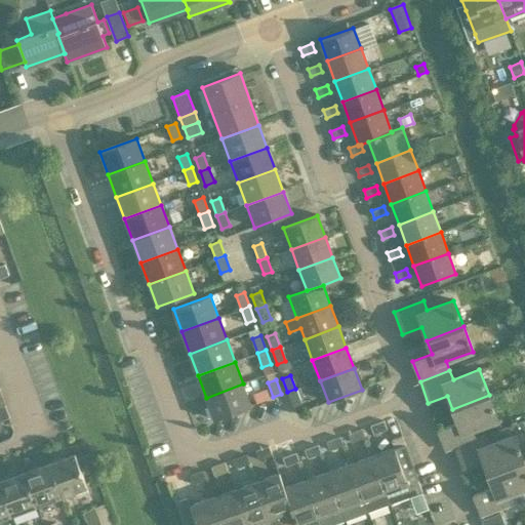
[(243,384),(206,398),(214,420),(251,406),(243,384)]
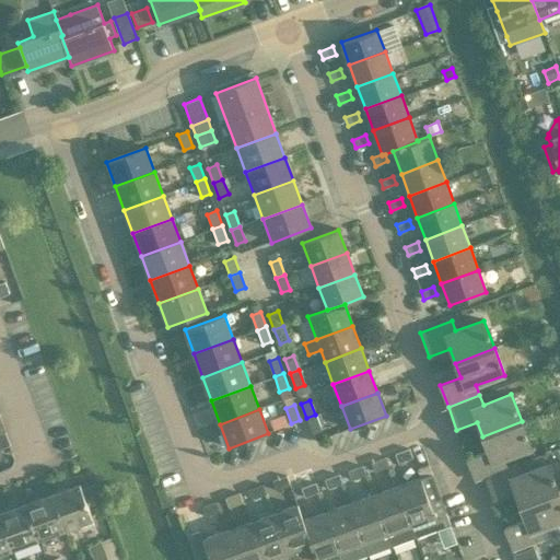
[(321,430),(315,415),(306,418),(312,433),(321,430)]
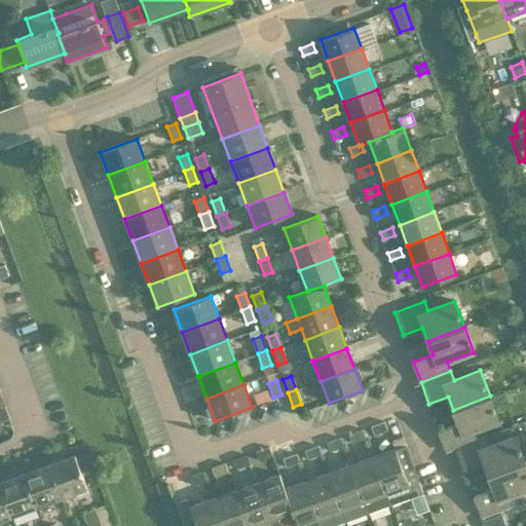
[(458,423),(439,430),(447,452),(454,449),(477,441),(476,440),(473,431),(499,421),(490,396),(453,410),(458,423)]
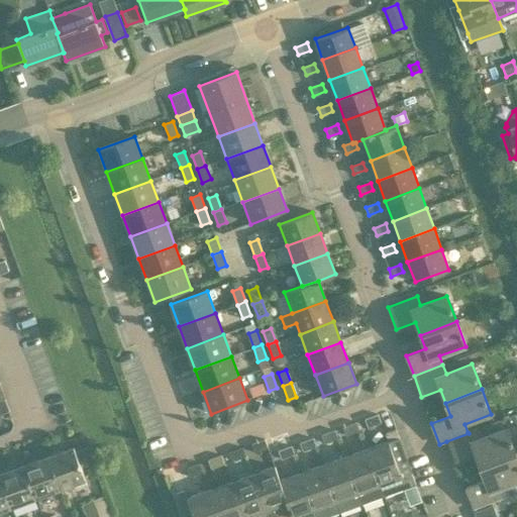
[(0,415),(9,412),(4,399),(0,400),(0,415)]
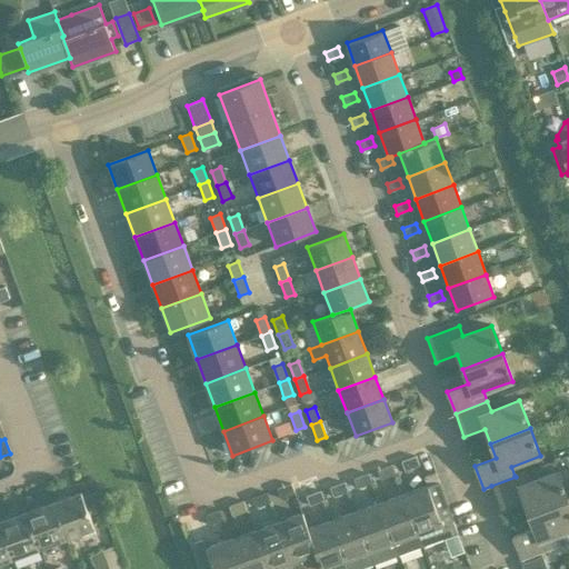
[(405,470),(419,465),(416,456),(401,461),(405,470)]
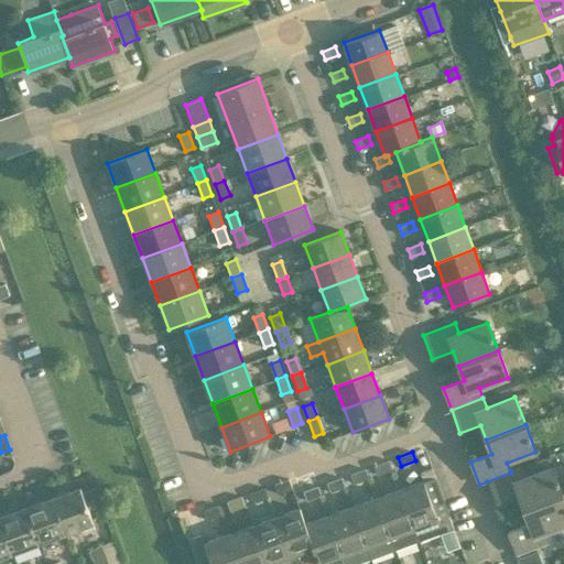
[(378,475),(391,469),(388,462),(375,466),(378,475)]
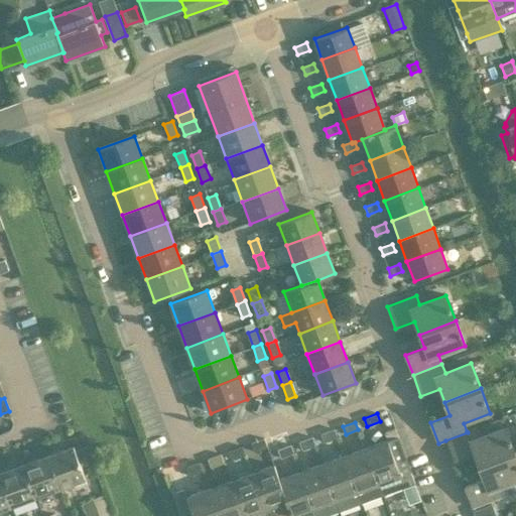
[(468,432),(445,440),(446,440),(447,440),(456,461),(473,455),(477,467),(515,453),(506,427),(480,437),(477,428),(467,431),(468,432)]
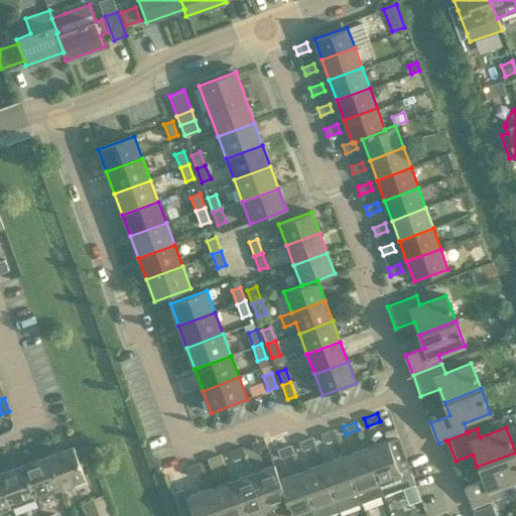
[(324,442),(337,437),(334,429),(320,434),(324,442)]
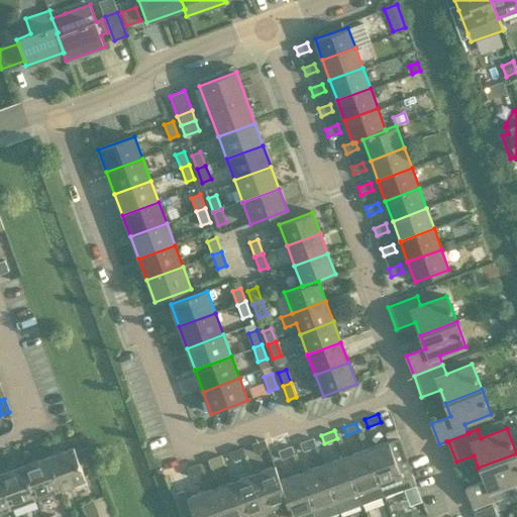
[(415,486),(395,430),(384,434),(387,442),(366,450),(383,498),(415,486)]
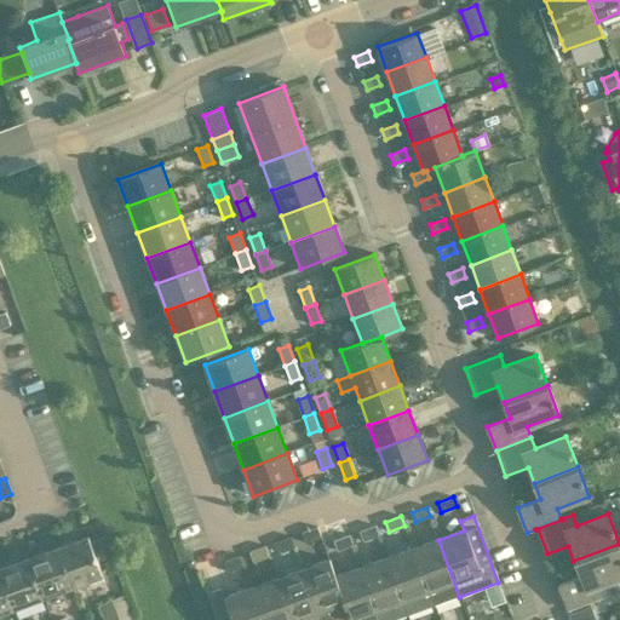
[(363,540),(378,535),(375,526),(360,532),(363,540)]
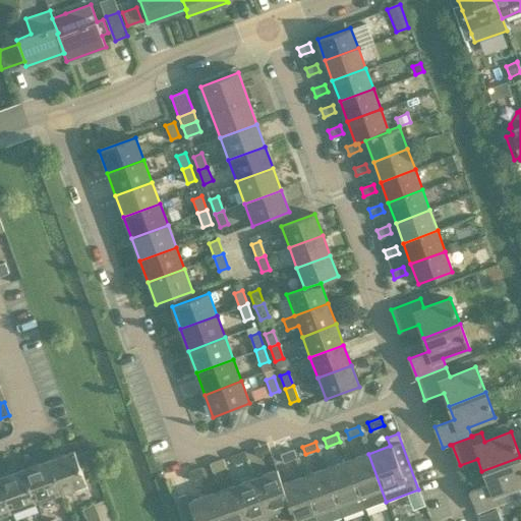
[(256,456),(270,451),(267,443),(253,448),(256,456)]
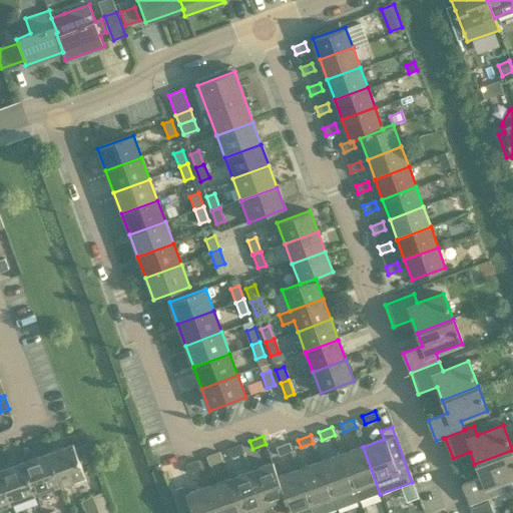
[(279,455),(292,451),(289,443),(277,448),(279,455)]
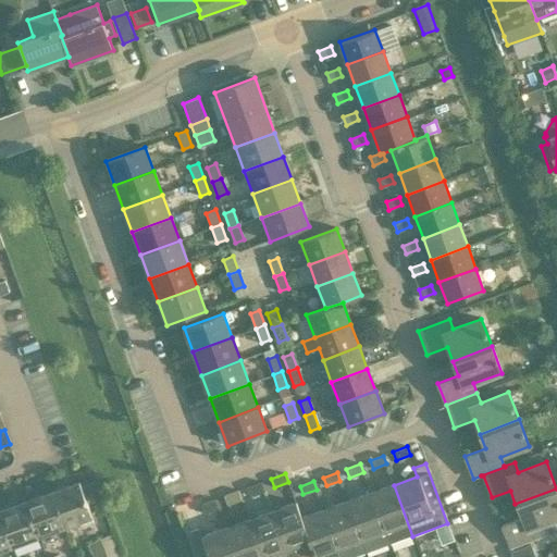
[(78,482),(51,492),(65,527),(79,521),(82,525),(94,521),(91,517),(84,497),(81,486),(78,482)]
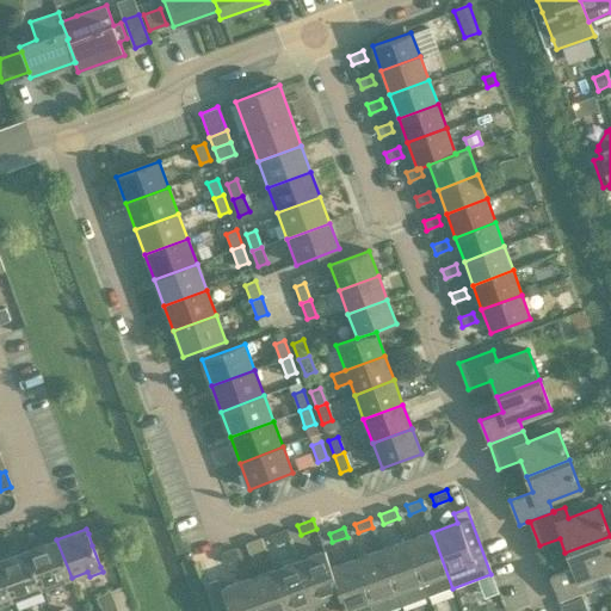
[(275,544),(290,538),(287,529),(271,535),(275,544)]
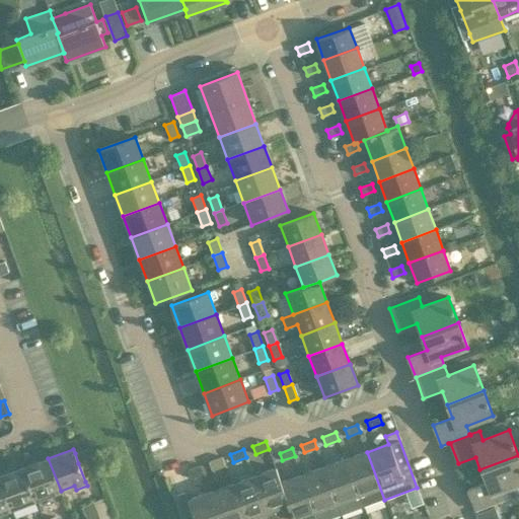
[(384,500),(367,452),(346,460),(363,508),(384,500)]
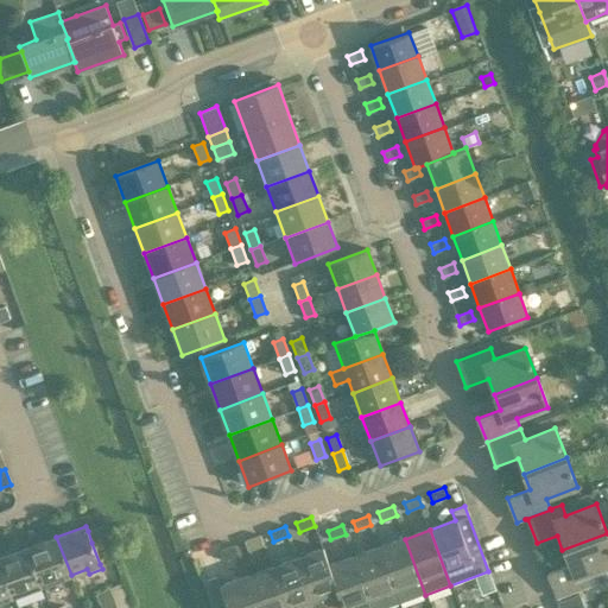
[(568,565),(549,574),(558,601),(591,589),(587,576),(607,568),(607,537),(607,533),(562,550),(568,565)]
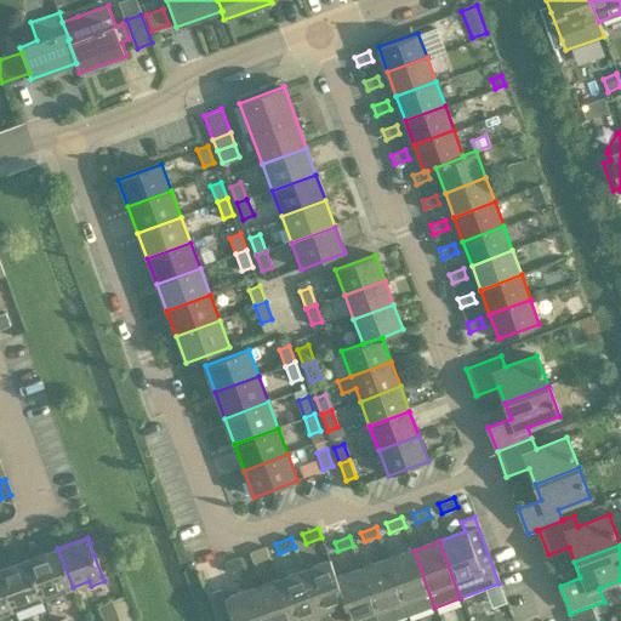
[(254,562),(269,557),(266,547),(250,553),(254,562)]
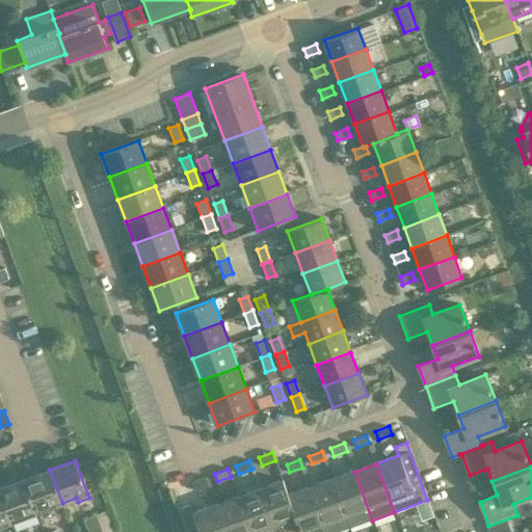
[(49,470),(24,479),(36,513),(62,503),(49,470)]
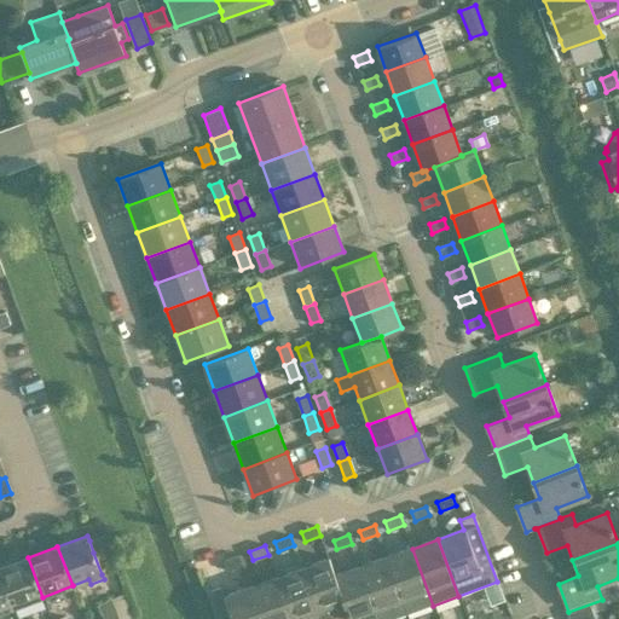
[(408,614),(433,606),(412,549),(387,557),(408,614)]
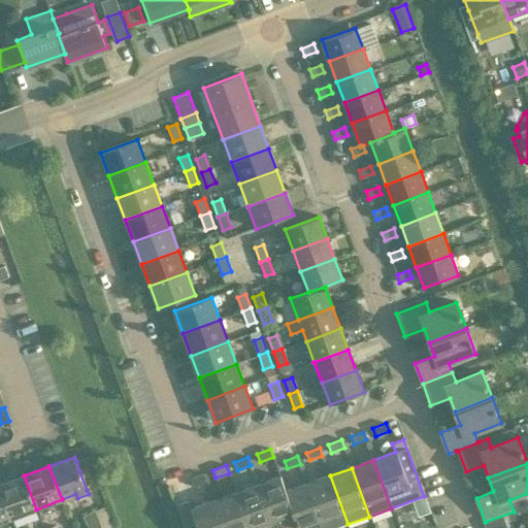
[(194,487),(206,482),(203,473),(191,479),(194,487)]
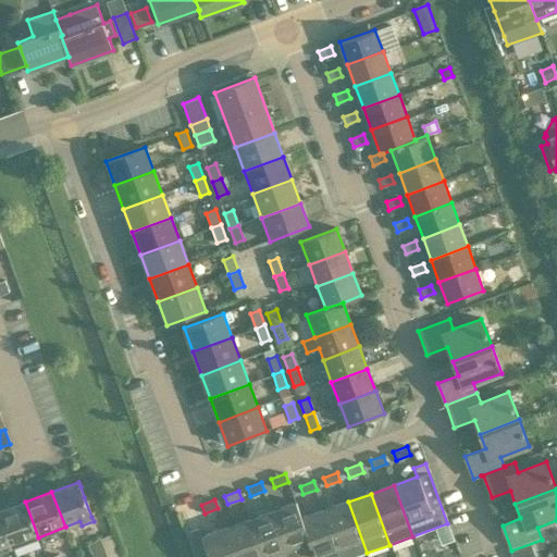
[(25,502),(0,510),(0,516),(12,547),(38,537),(25,502)]
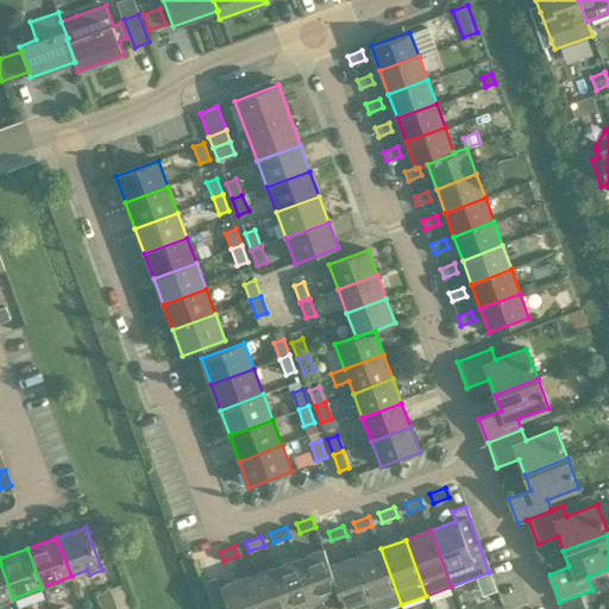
[(388,608),(401,604),(381,548),(355,558),(370,601),(372,608),(388,608)]
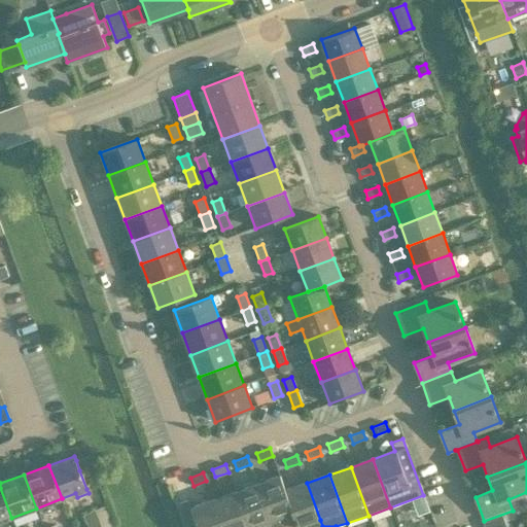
[(257,485),(271,522),(272,526),(295,526),(297,526),(292,514),(293,514),(285,491),(286,490),(281,477),(257,485)]
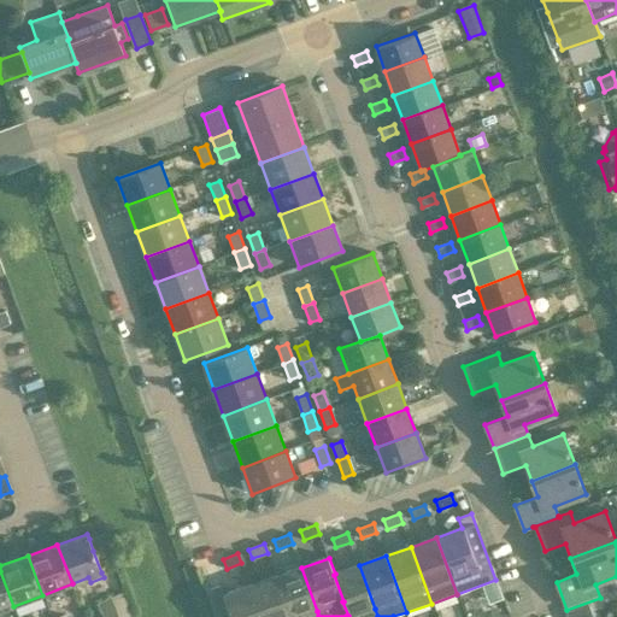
[(335,574),(334,575),(344,601),(342,601),(348,616),(377,616),(375,609),(359,565),(335,574)]
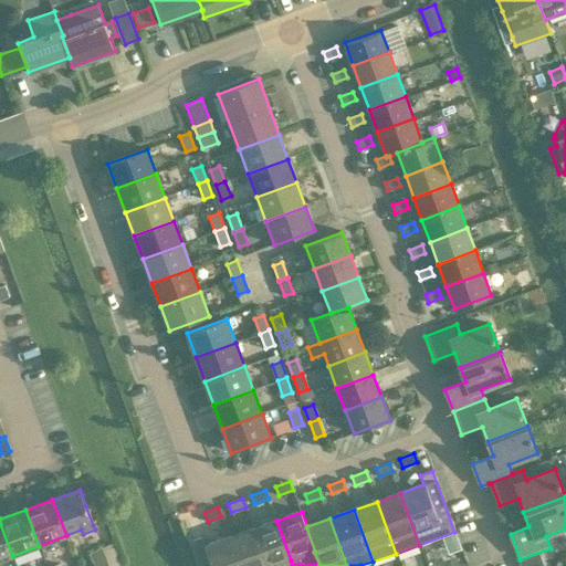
[(276,521),(253,530),(265,565),(292,565),(291,561),(276,521)]
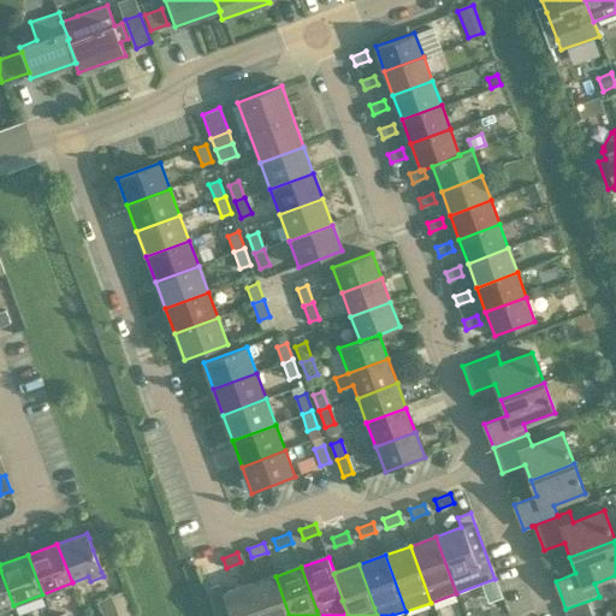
[(0,570),(0,609),(13,605),(0,570)]
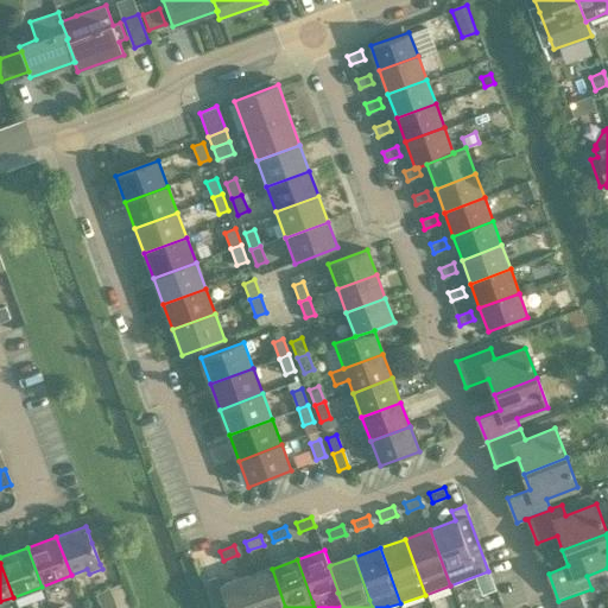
[(285,607),(272,569),(246,578),(257,607),(285,607)]
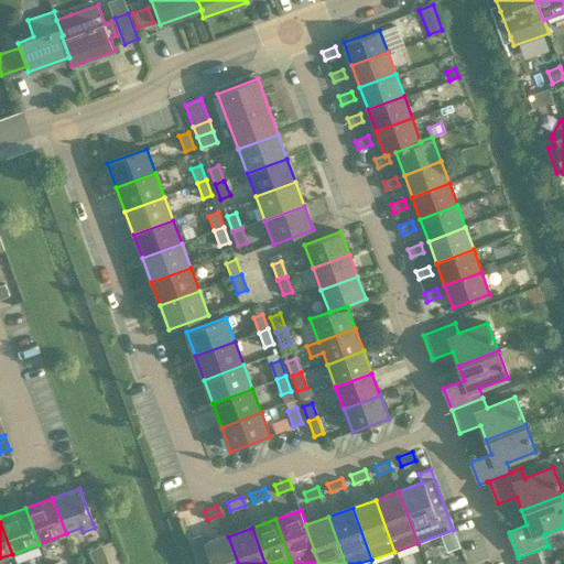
[(238,563),(228,537),(204,545),(201,535),(191,540),(198,563),(201,563),(209,561),(210,563),(238,563)]
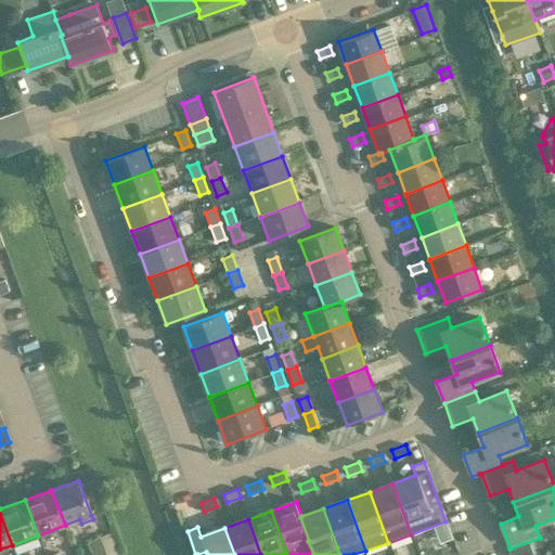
[(105,554),(100,538),(88,542),(92,554),(105,554)]
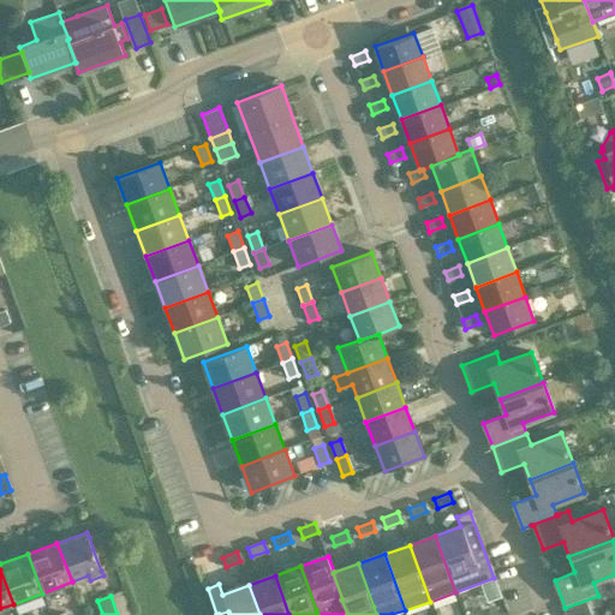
[(566,611),(567,614),(590,614),(586,604),(566,611)]
